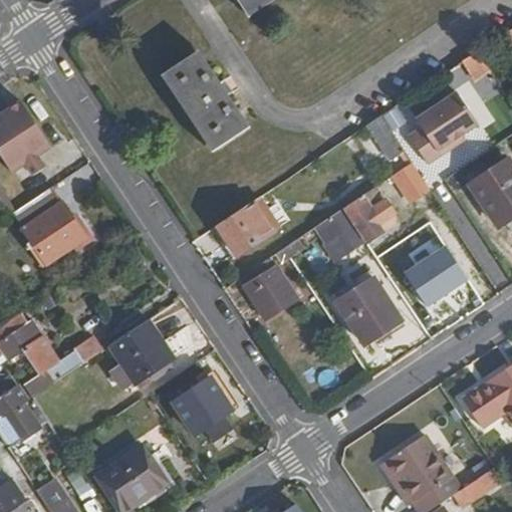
[(237,0),(248,16),(271,0),(237,0)]
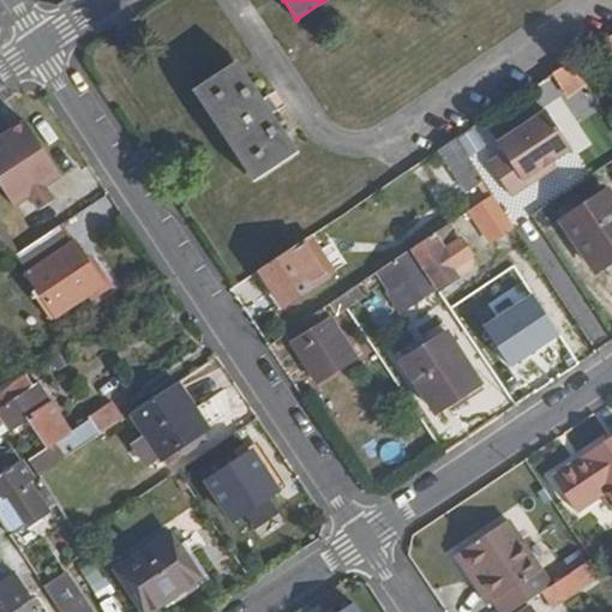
[(611,53),(611,24),(599,33),(611,53)]
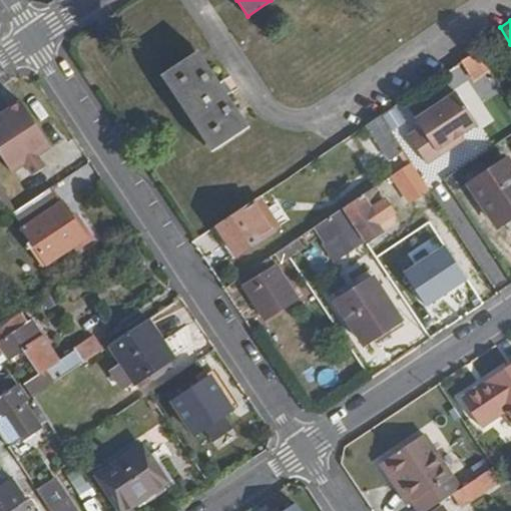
[(248,126),(197,48),(158,73),(207,151),(248,126)]
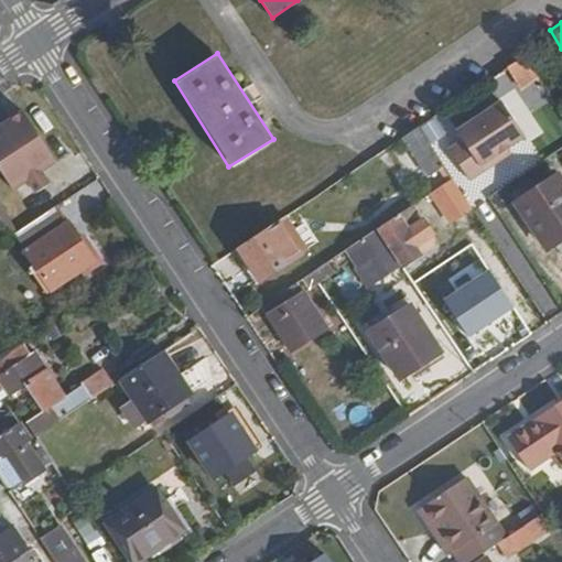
[(496,94),(451,123),(460,136),(443,147),(464,177),(525,137),(496,94)]
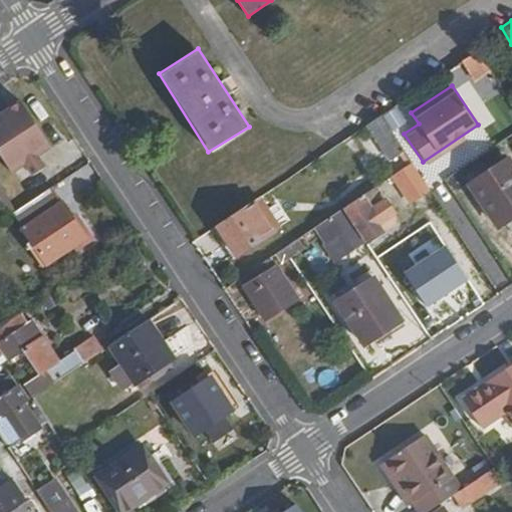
[(52,146),(21,98),(0,112),(0,151),(12,171),(26,162),(33,174),(45,166),(38,154),(52,146)]
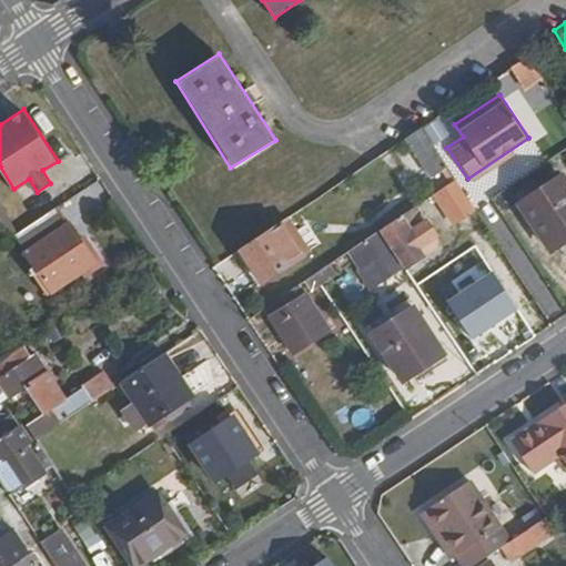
[(432,142),(444,138),(436,118),(402,130),(418,177),(442,169),(432,142)]
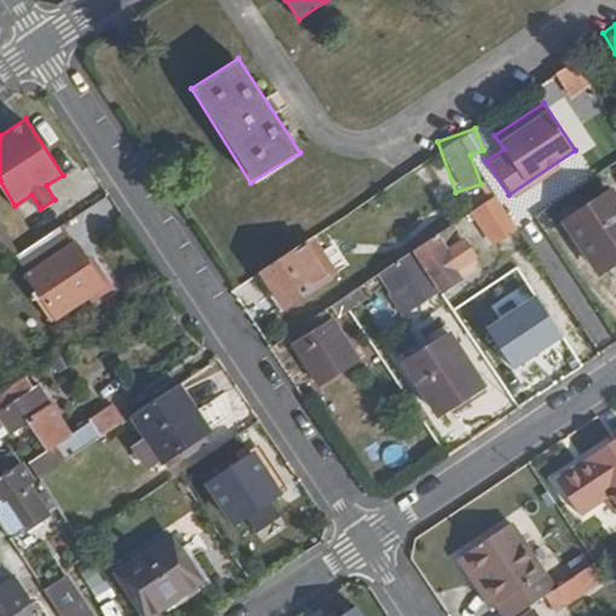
[(615,262),(615,193),(614,191),(568,220),(602,272),(615,262)]
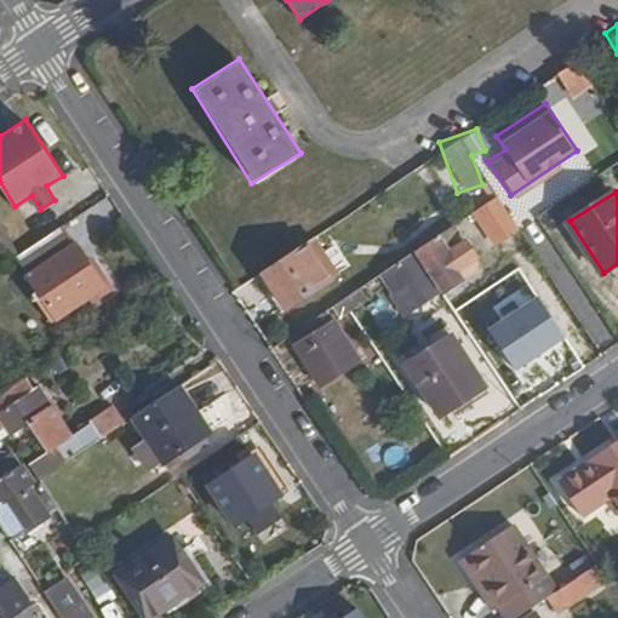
[(518,228),(504,207),(484,222),(497,242),(518,228)]
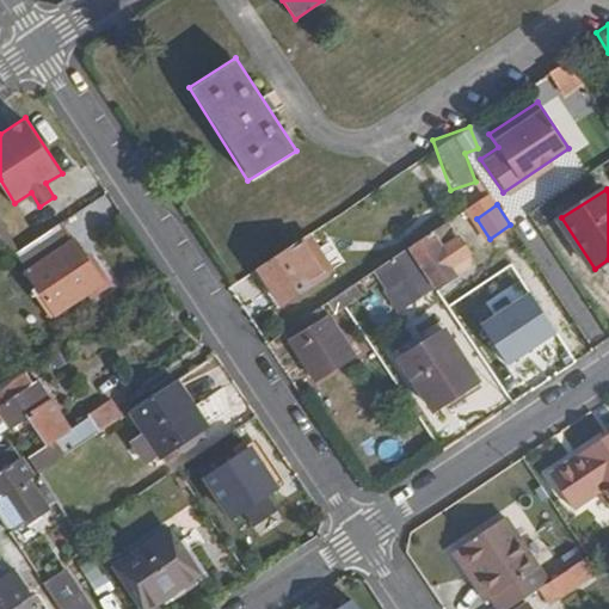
[(104,282),(65,219),(18,248),(57,312),(104,282)]
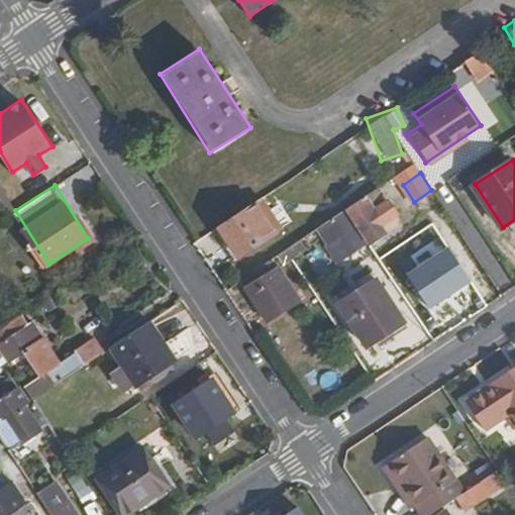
[(381,223),(398,213),(387,199),(372,210),(364,197),(349,206),(373,239),(385,230),(381,223)]
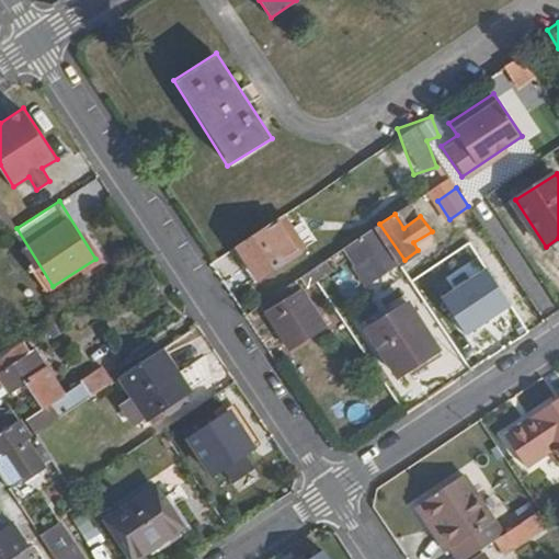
[(259,277),(301,251),(278,216),(237,243),(259,277)]
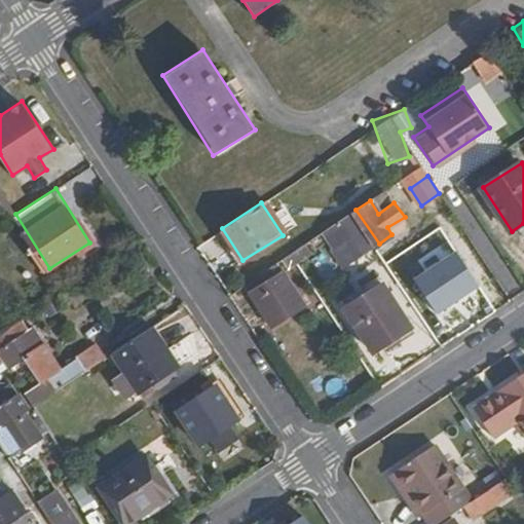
[(372,248),(349,214),(322,232),(332,249),(344,240),(354,259),(372,248)]
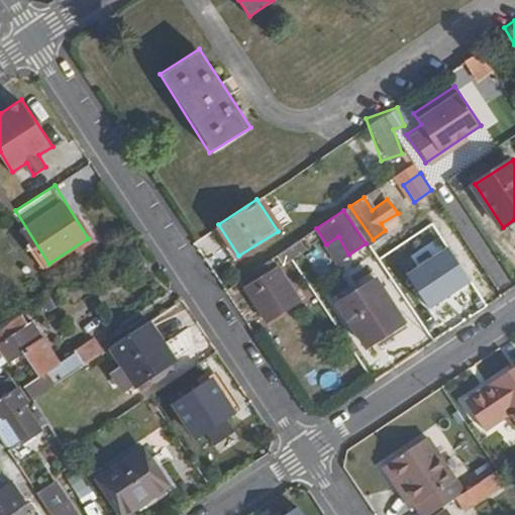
[(296,292),(273,256),(247,274),(253,283),(246,288),(268,319),(283,310),(279,303),(296,292)]
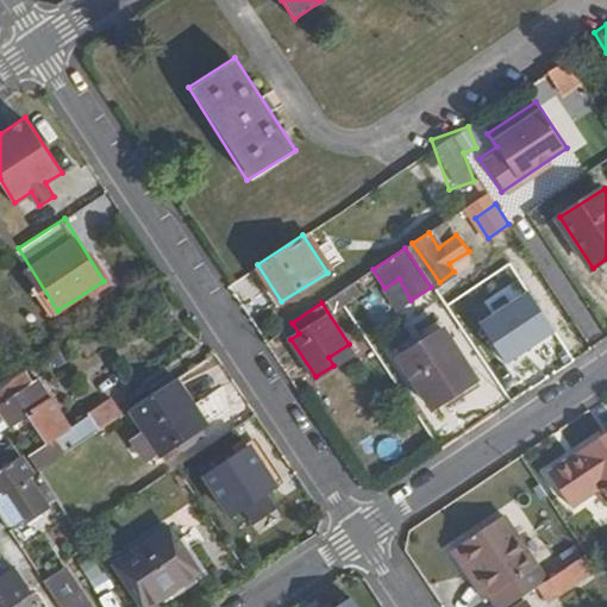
[(432,412),(476,382),(443,331),(398,361),(432,412)]
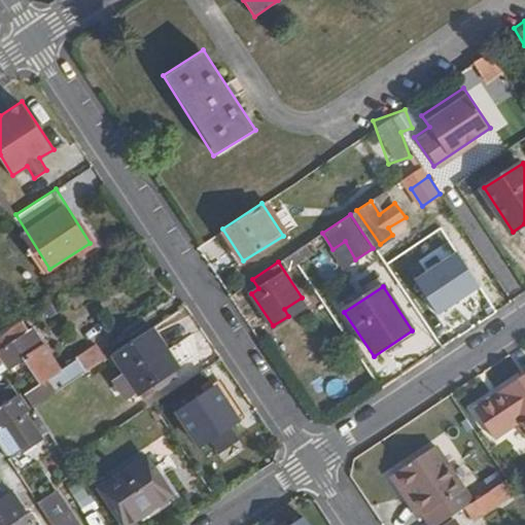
[(174,370),(164,355),(170,351),(153,326),(107,356),(134,395),(174,370)]
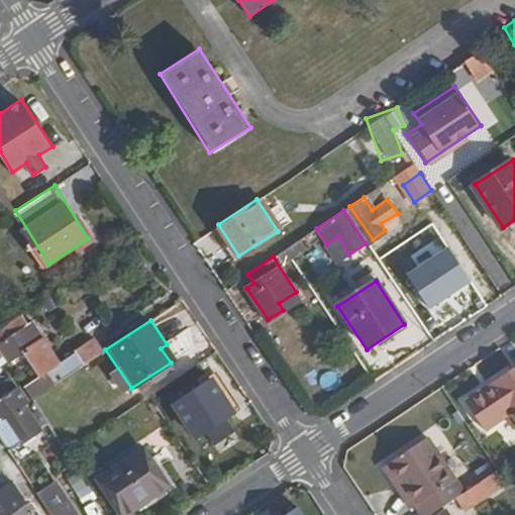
[(31,399),(82,366),(71,347),(56,357),(42,338),(34,343),(29,336),(26,339),(19,329),(0,342),(0,345),(10,361),(23,351),(39,376),(22,386),(31,399)]
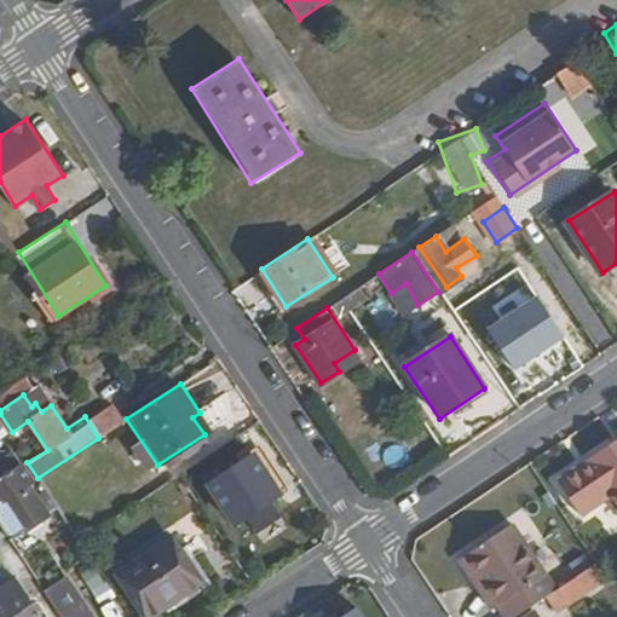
[(616,439),(559,477),(582,514),(610,497),(616,508),(616,439)]
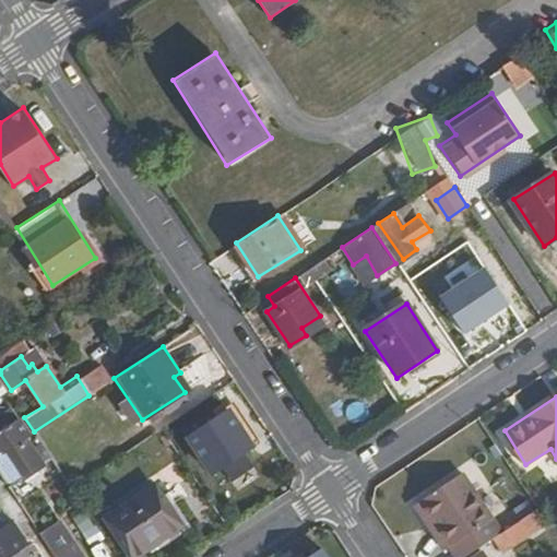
[(252,445),(229,410),(188,438),(211,472),(252,445)]
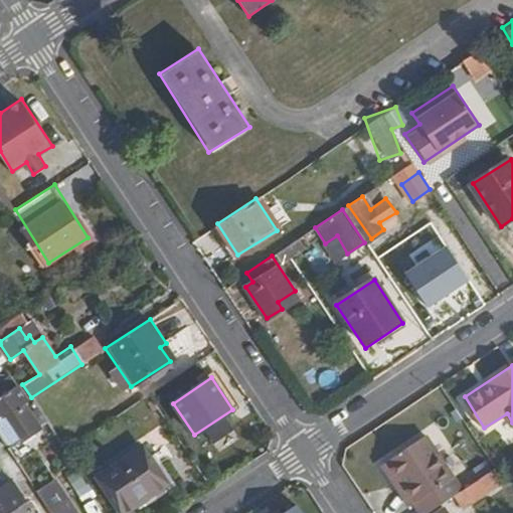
[(38,431),(20,403),(27,399),(16,384),(11,387),(5,378),(0,382),(0,437),(9,450),(38,431)]
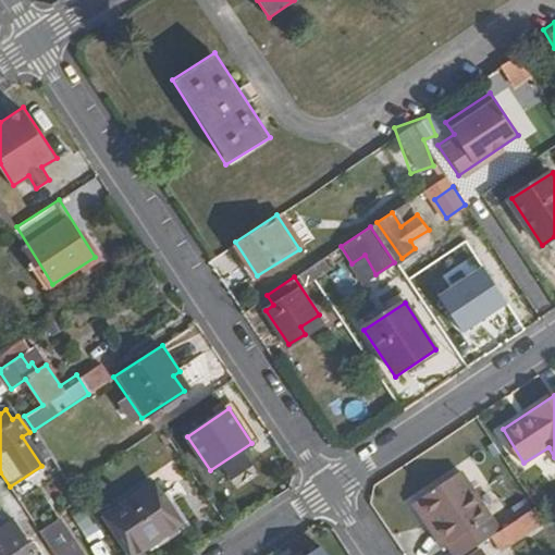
[(501,531),(461,470),(415,503),(428,522),(435,518),(452,544),(458,554),(465,554),(486,541),(501,531)]
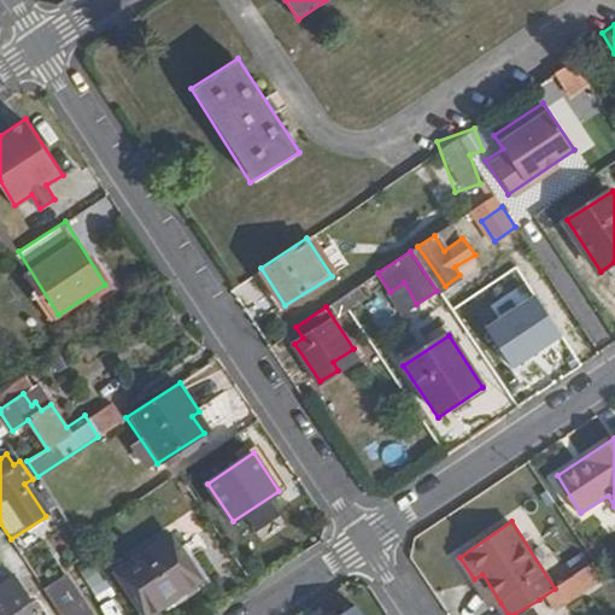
[(150,614),(199,580),(170,538),(118,574),(146,614),(150,614)]
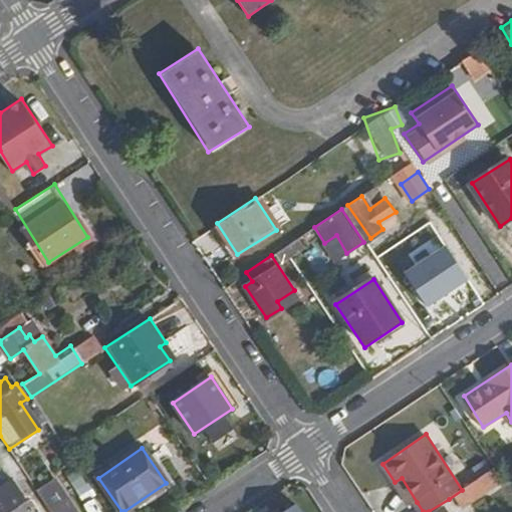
[(469,504),(491,490),(482,476),(462,490),(449,499),(456,509),(467,501),(469,504)]
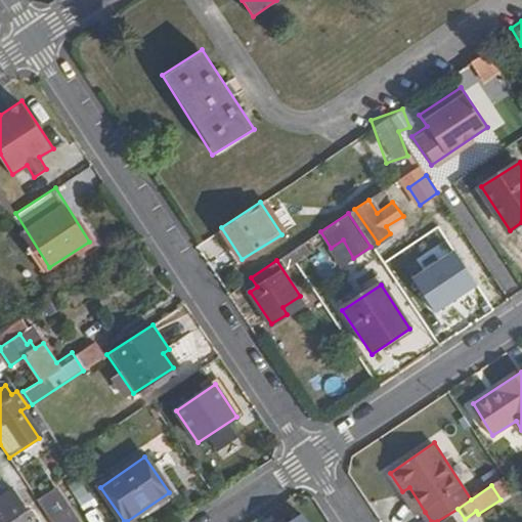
[(38,521),(15,487),(0,496),(0,521),(38,521)]
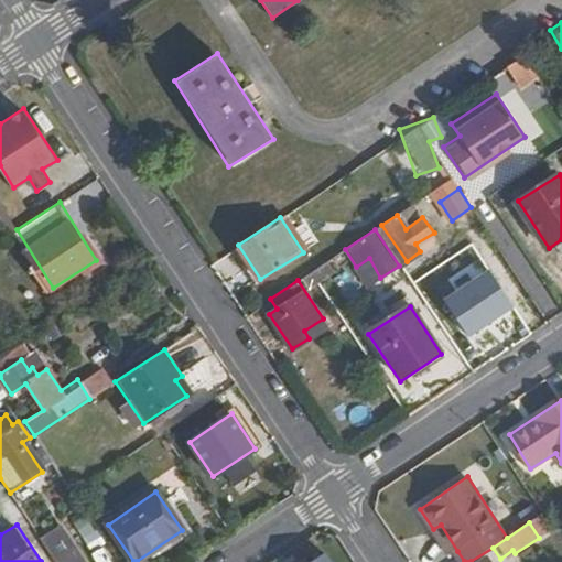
[(83,561),(60,526),(41,539),(55,561),(83,561)]
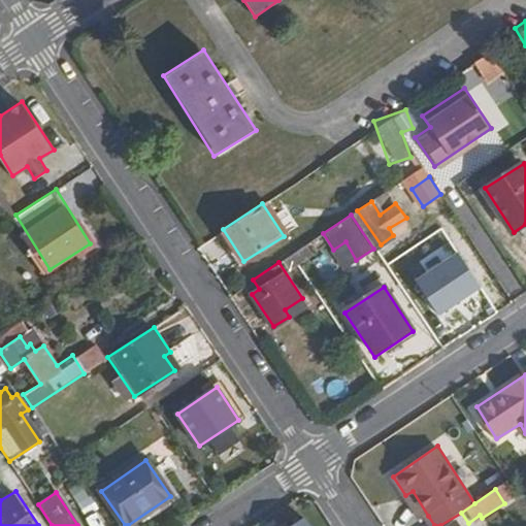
[(289,525),(308,525),(303,517),(289,525)]
